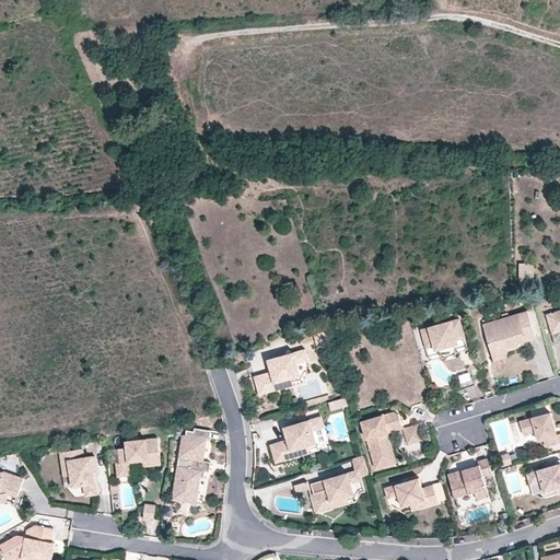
[(518,263),(520,278),(534,277),(534,261),(518,263)]
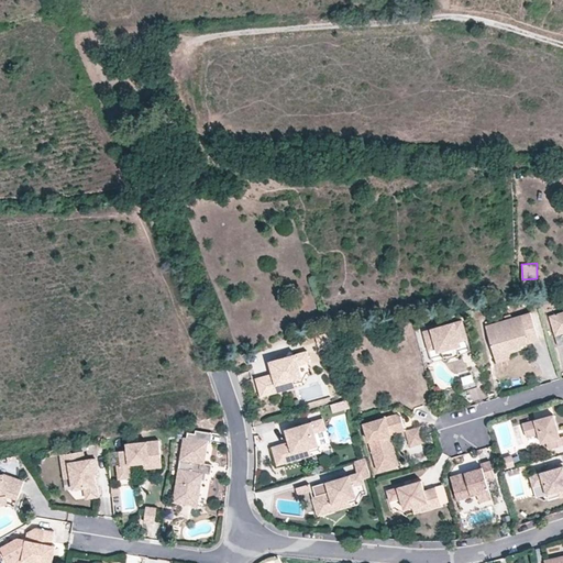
[(562,311),(547,318),(554,338),(562,334),(562,311)]
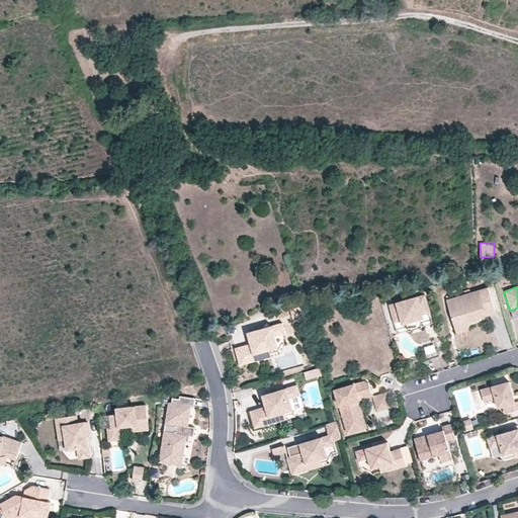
[(445,300),(453,329),(465,326),(464,323),(477,320),(494,315),(486,288),(445,300)]
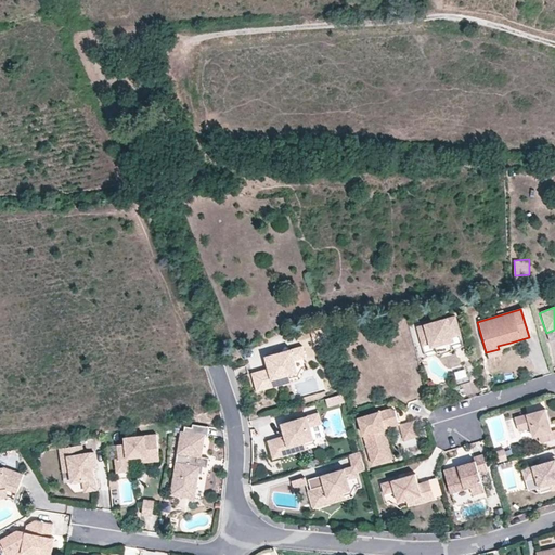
[(435,347),(436,348),(450,345),(450,343),(452,336),(460,334),(453,315),(416,326),(423,346),(429,344),(435,347)]
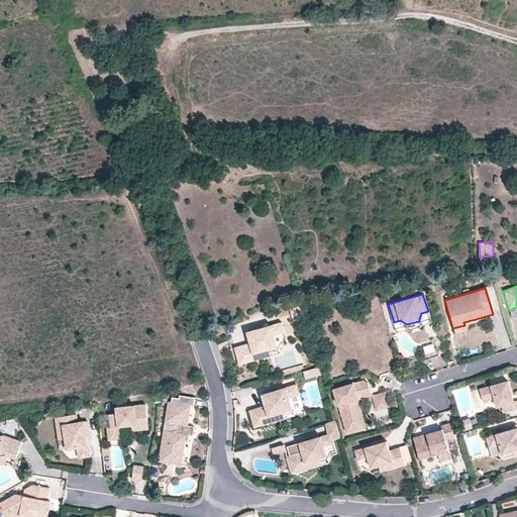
[(419,321),(406,324),(408,330),(421,326),(419,321)]
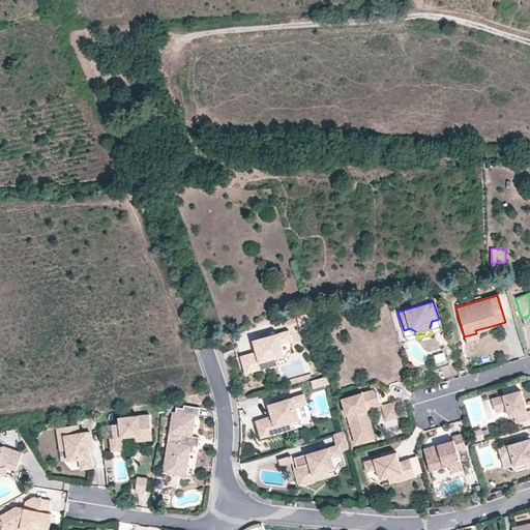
[(272,336),(266,337),(256,341),(259,352),(251,354),(256,372),(274,366),(272,361),(278,359),(287,356),(284,345),(295,342),(292,331),(272,336)]
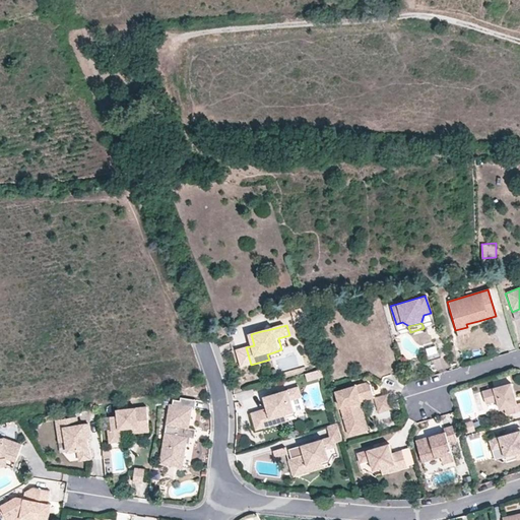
[(467,327),(455,330),(457,336),(468,333),(467,327)]
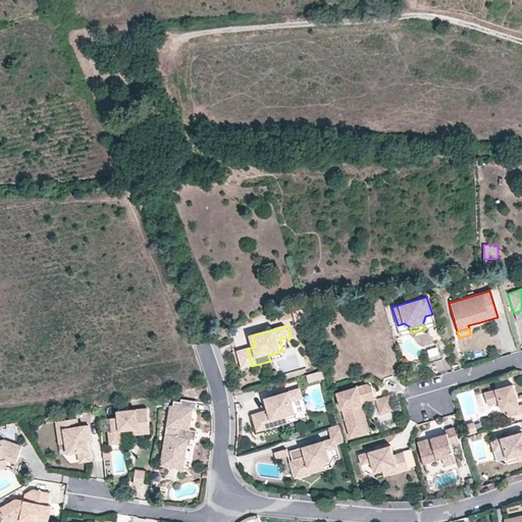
[(437,342),(424,347),(429,364),(444,359),(437,342)]
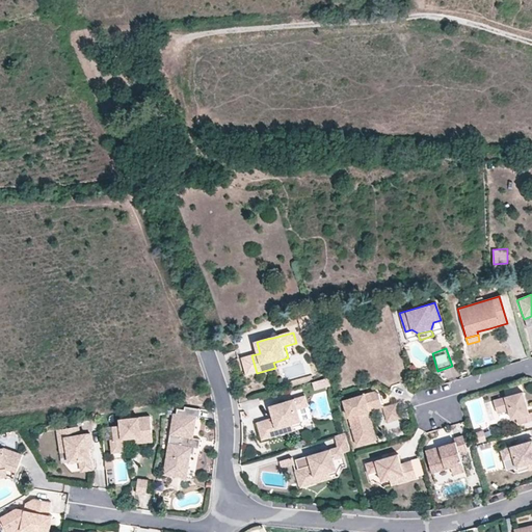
[(257,373),(251,355),(243,357),(248,375),(257,373)]
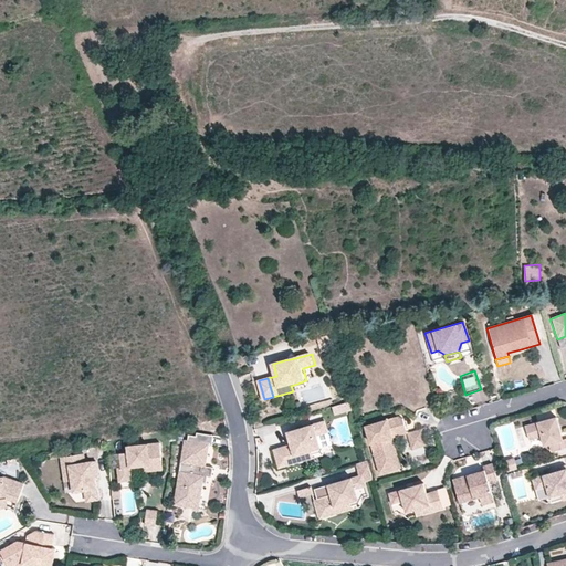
[(350,402),(334,407),(336,415),(353,410),(350,402)]
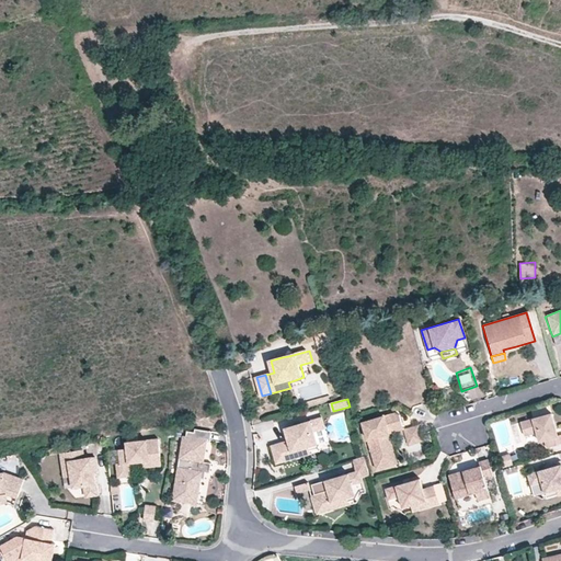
[(377,470),(391,466),(388,456),(390,456),(384,434),(385,432),(387,430),(404,424),(402,416),(401,416),(400,415),(400,414),(398,414),(397,413),(393,413),(364,423),(377,470)]
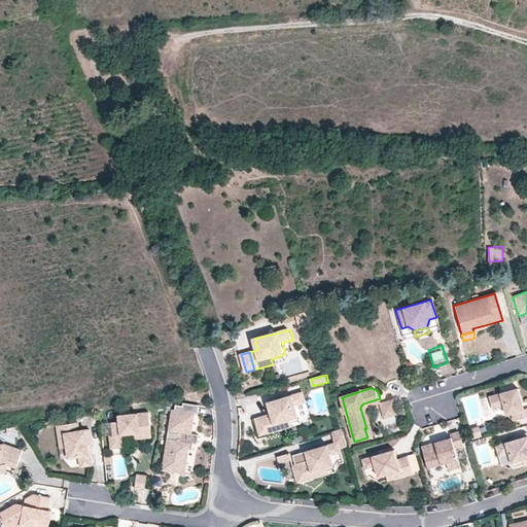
[(519,388),(491,396),(494,409),(505,406),(507,414),(513,413),(516,422),(526,418),(526,409),(523,411),(521,405),(524,403),(519,388)]
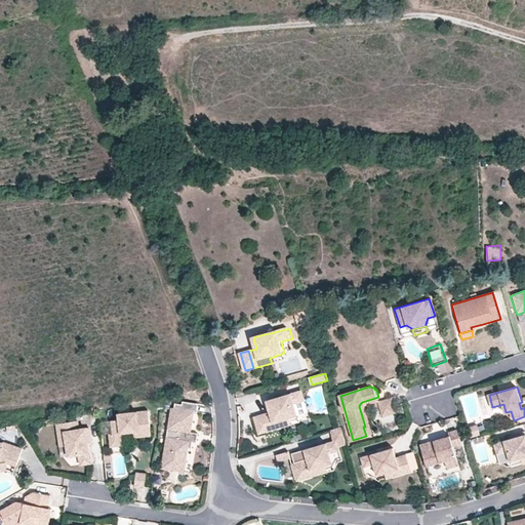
[(303,391),(282,397),(277,399),(274,400),(268,401),(271,413),(263,415),(268,433),(286,428),(284,420),(290,418),(299,416),(296,405),(306,402),(303,391)]
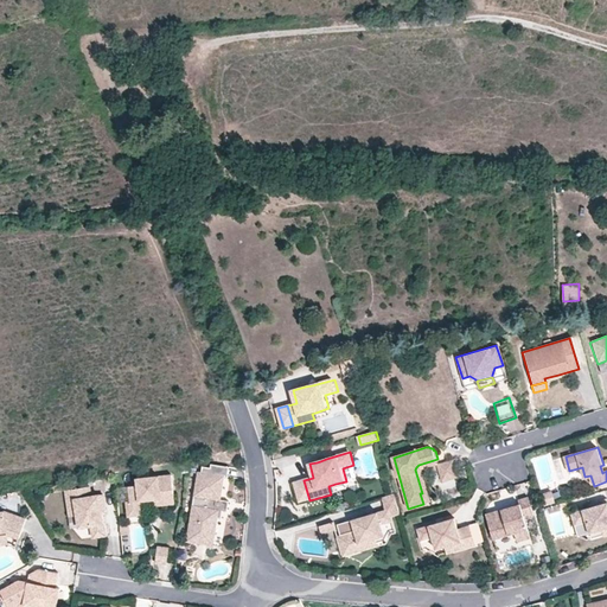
[(422,468),(439,464),(438,459),(419,465),(416,467),(415,470),(422,493),(420,493),(423,504),(432,502),(422,468)]
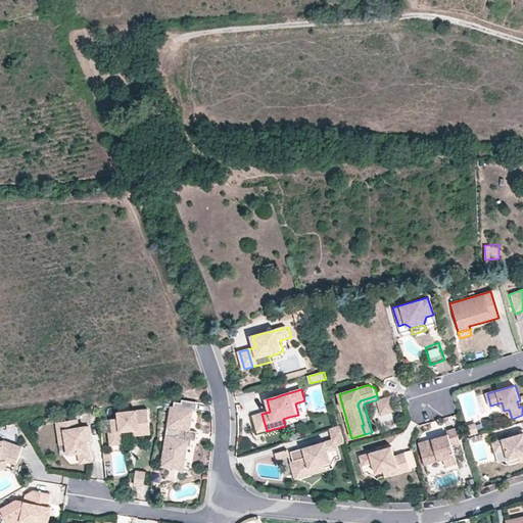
[(391,395),(378,399),(382,415),(395,410),(391,395)]
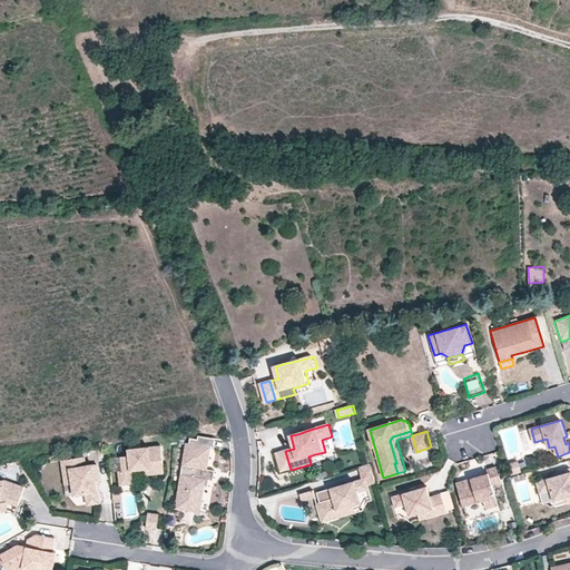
[(199,439),(198,444),(213,446),(215,448),(217,439),(200,435),(199,439)]
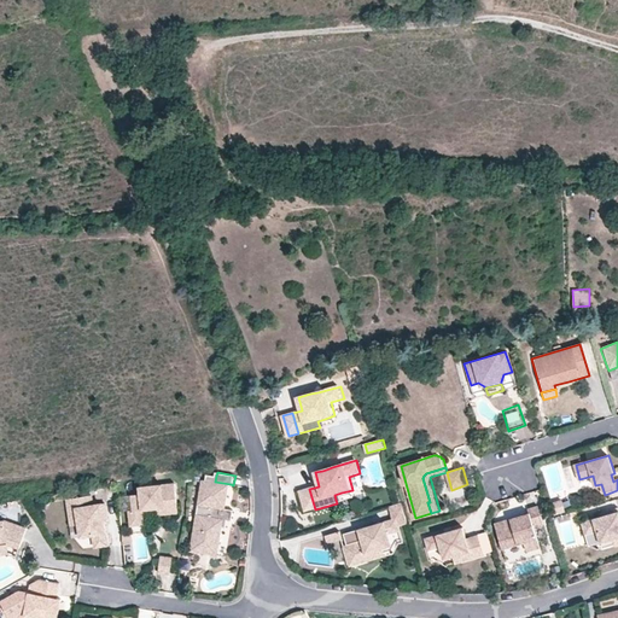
[(225,520),(228,520),(232,522),(233,509),(226,508),(231,484),(215,482),(216,476),(208,474),(207,481),(204,481),(192,547),(204,549),(205,541),(220,543),(223,528),(225,520)]
